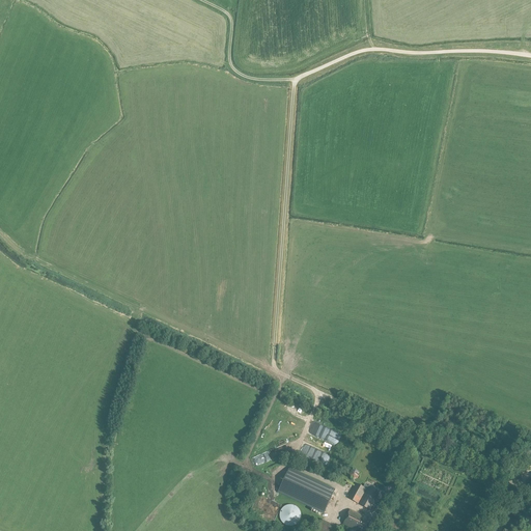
[(260,455),(252,459),(255,465),(262,462),(260,455)]
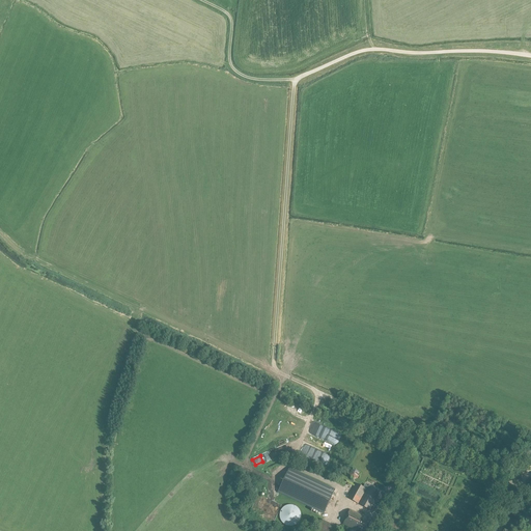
[(289,468),(285,477),(278,493),(324,514),(331,499),(336,490),(289,468)]
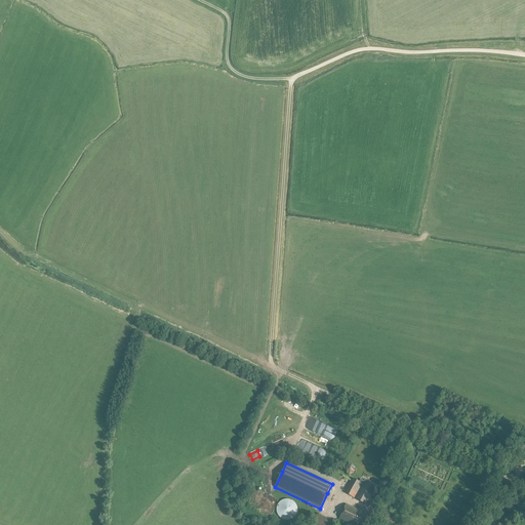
[(356,468),(352,463),(347,466),(346,471),(349,475),(355,473),(356,468)]
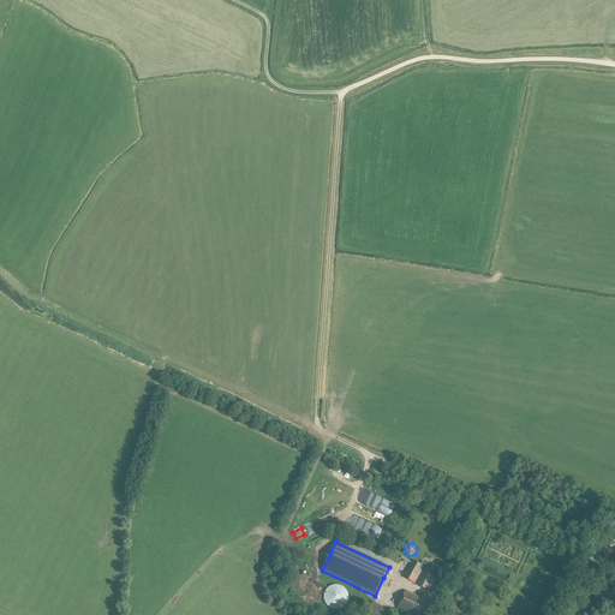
[(412,560),(402,577),(415,584),(424,567),(421,565),(412,560)]
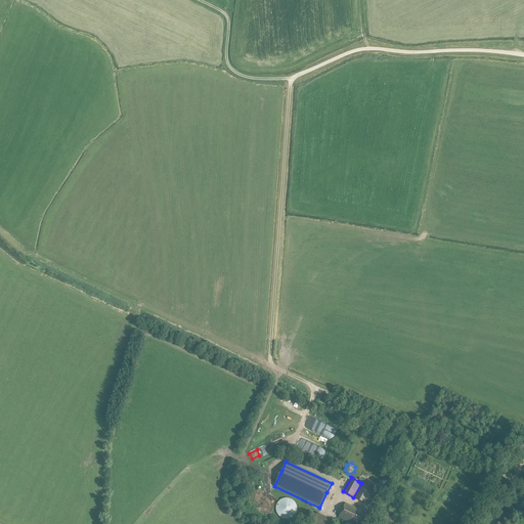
[(362,484),(354,497),(365,504),(376,485),(364,479),(364,480),(360,478),(358,481),(361,483),(362,484)]
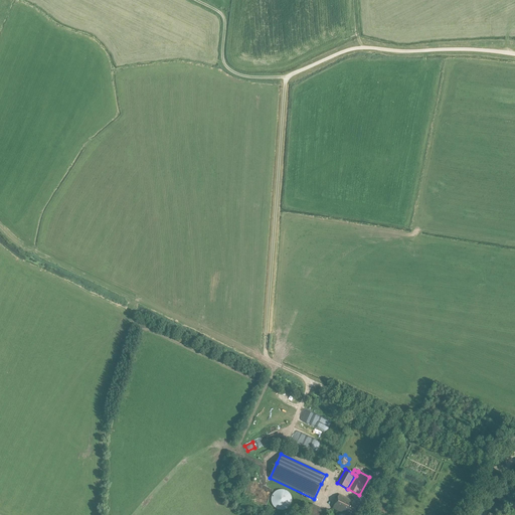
[(275,508),(278,510),(282,510),(285,510),(288,508),(290,506),(291,503),(292,500),(291,497),(290,494),(288,492),(285,491),(282,490),(279,490),(277,491),(274,493),(272,496),(272,499),(272,503),(273,506),(275,508)]
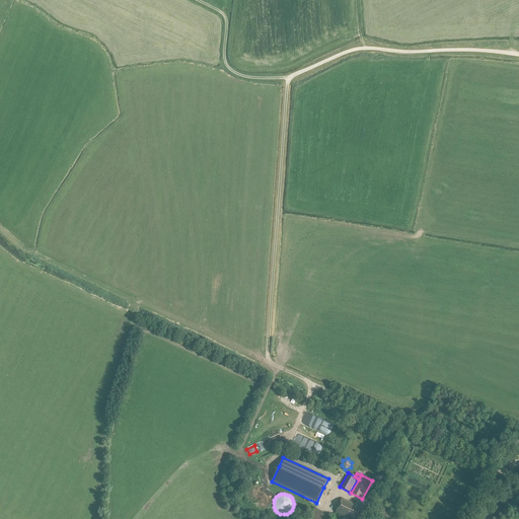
[(363,500),(368,503),(372,497),(366,494),(363,500)]
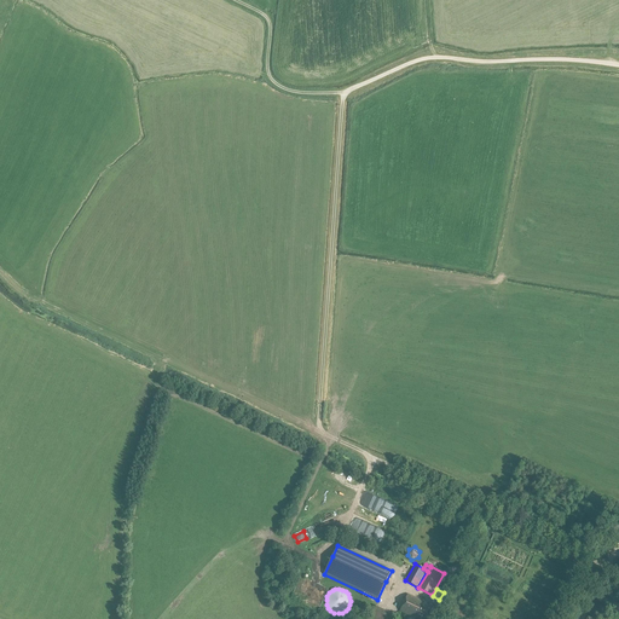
[(427,618),(433,607),(409,595),(400,611),(417,618),(427,618)]
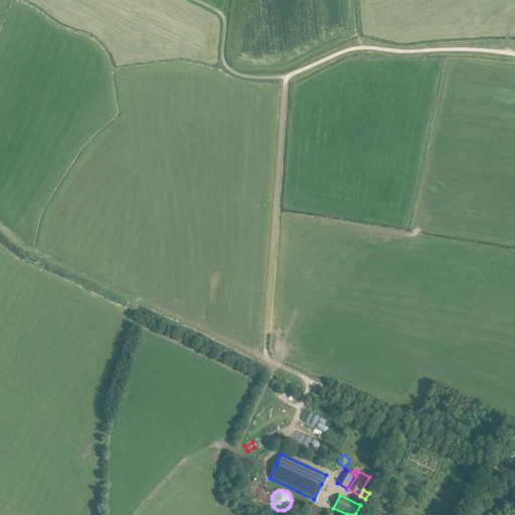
[(328,514),(330,512),(313,504),(309,513),(311,514),(328,514)]
